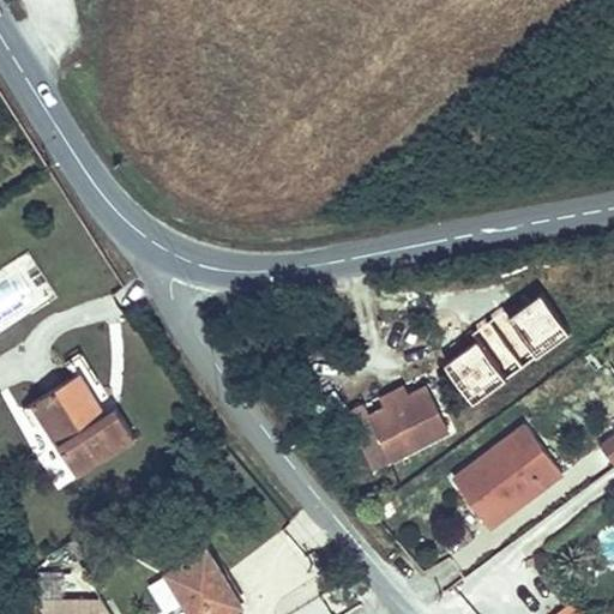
[(0,332),(56,296),(28,252),(0,270),(0,332)]
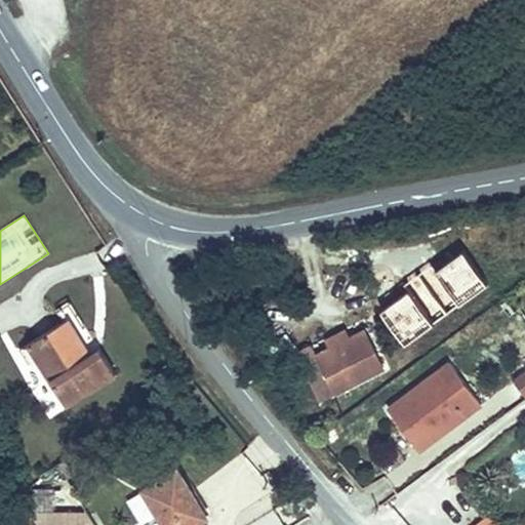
[(70,314),(31,336),(66,396),(115,367),(105,349),(93,356),(70,314)]
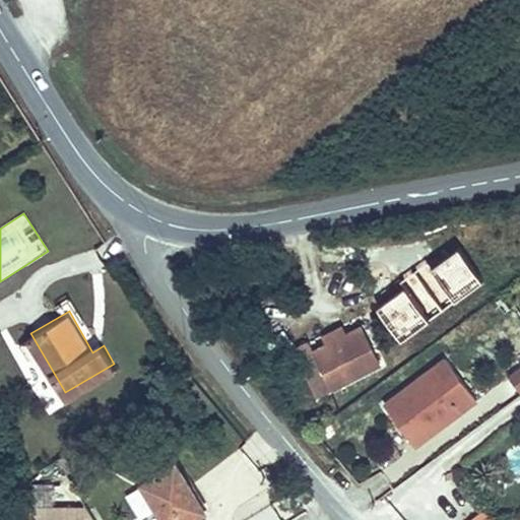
[(382,325),(378,316),(372,319),(376,328),(382,325)]
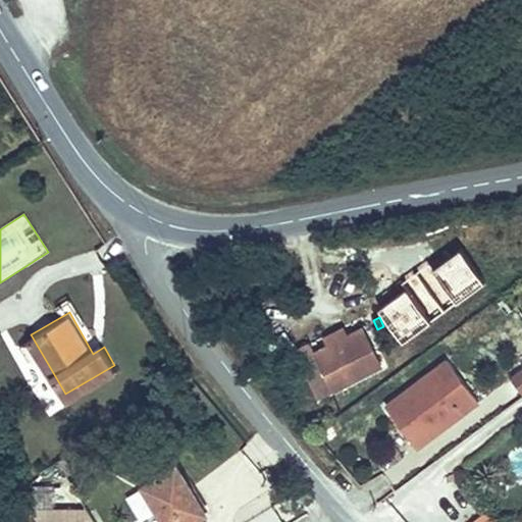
[(349,340),(344,330),(328,337),(333,348),(349,340)]
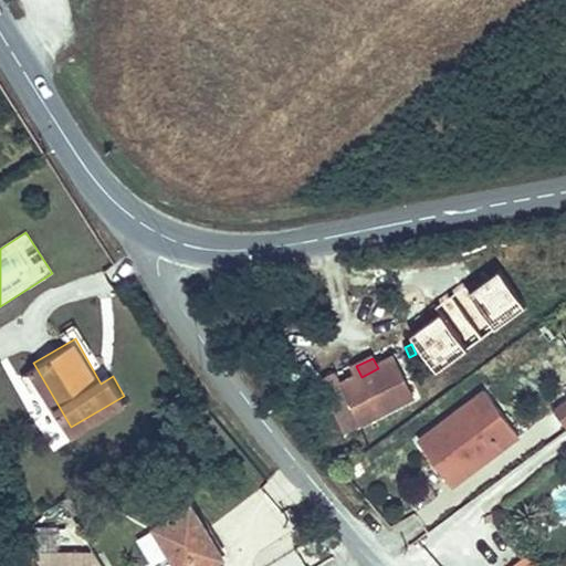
[(415,398),(395,359),(378,368),(362,377),(346,385),(350,396),(333,406),(346,435),(415,398)]
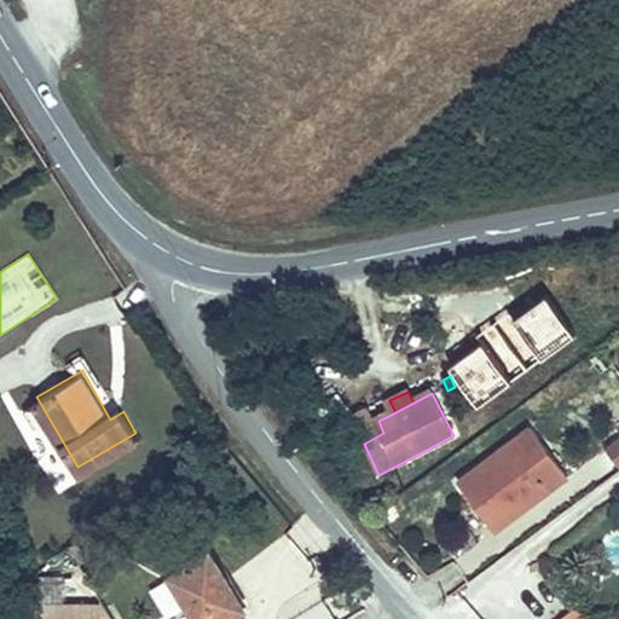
[(567,474),(530,424),(457,478),(495,528),(567,474)]
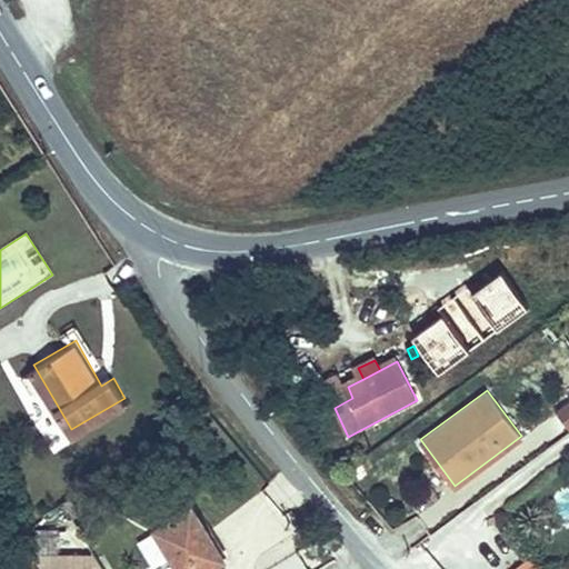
[(568,406),(559,413),(568,427),(568,406)]
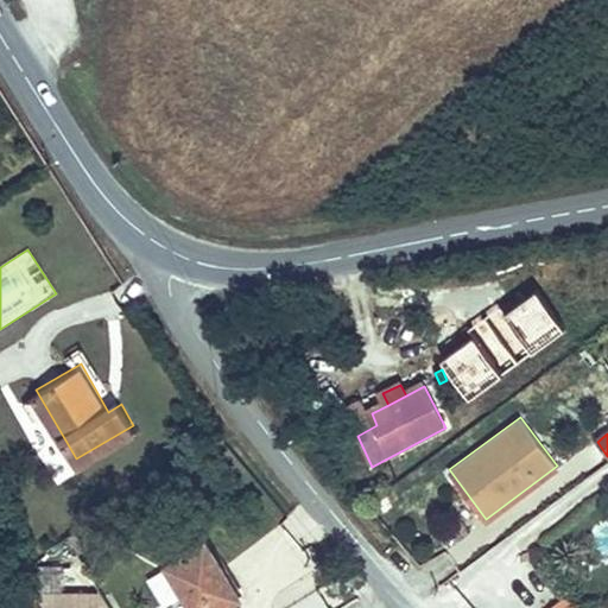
[(209,549),(169,572),(189,607),(235,607),(241,605),(209,549)]
